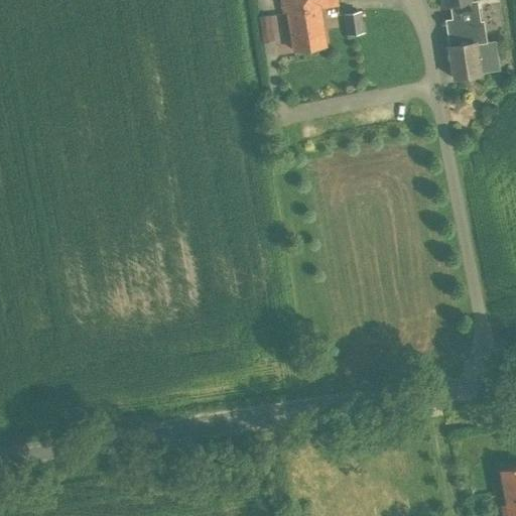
[(326,45),(319,7),(337,4),(336,0),(280,0),(283,13),(287,12),(293,50),(326,45)]
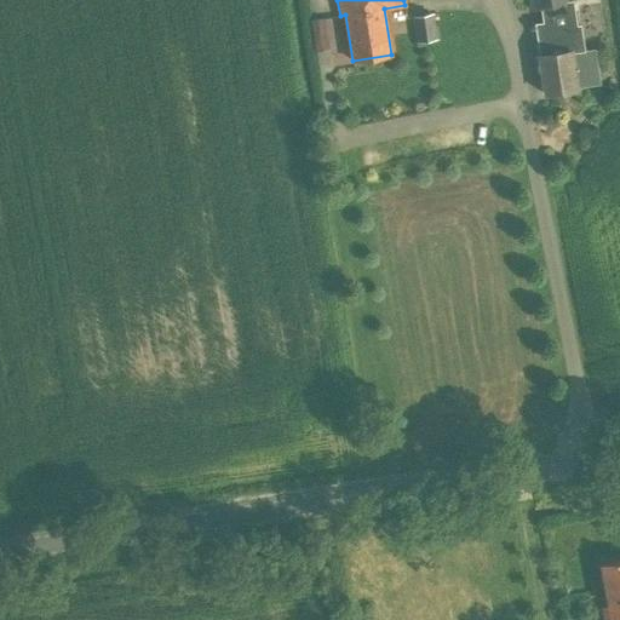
[(529,0),(532,10),(574,4),(573,0),(529,0)]
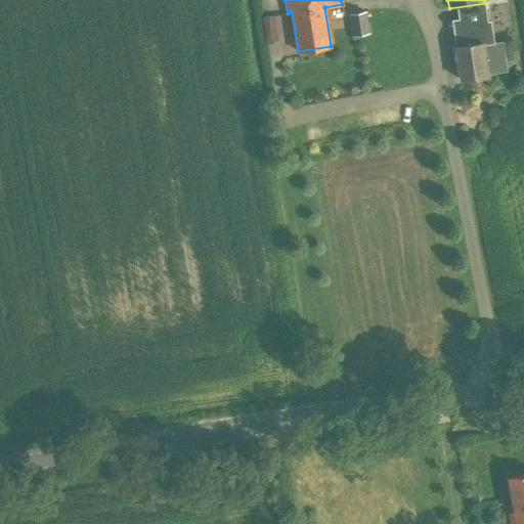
[(352,36),(370,33),(366,10),(349,13),(352,36)]
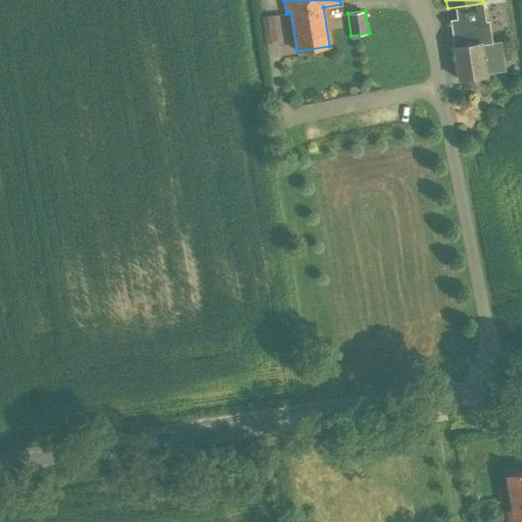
[(460,80),(486,75),(481,43),(455,47),(460,80)]
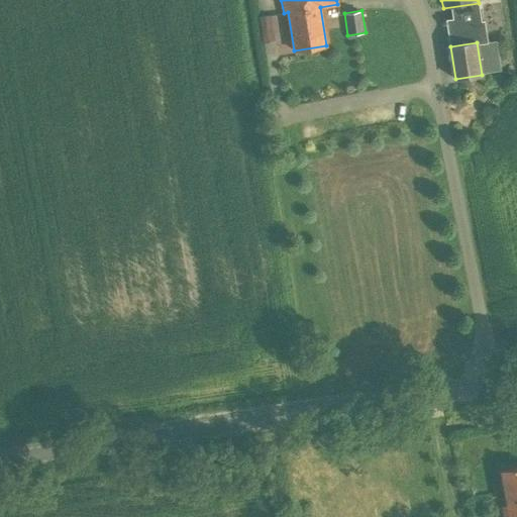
[(516,516),(516,467),(501,470),(508,505),(502,506),(503,516),(516,516)]
